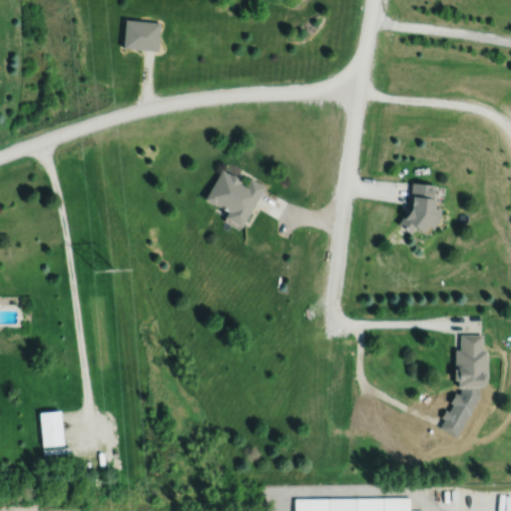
[(124,21),(122,50),(157,53),(160,24),(124,21)]
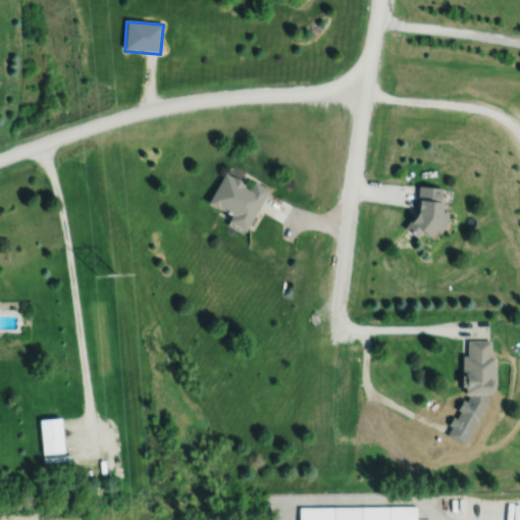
[(225,175),(208,206),(218,213),(219,212),(231,219),(228,225),(246,235),(270,193),(255,184),(250,193),(245,190),(246,188),(243,187),(244,185),(234,178),(232,179),(225,175)]
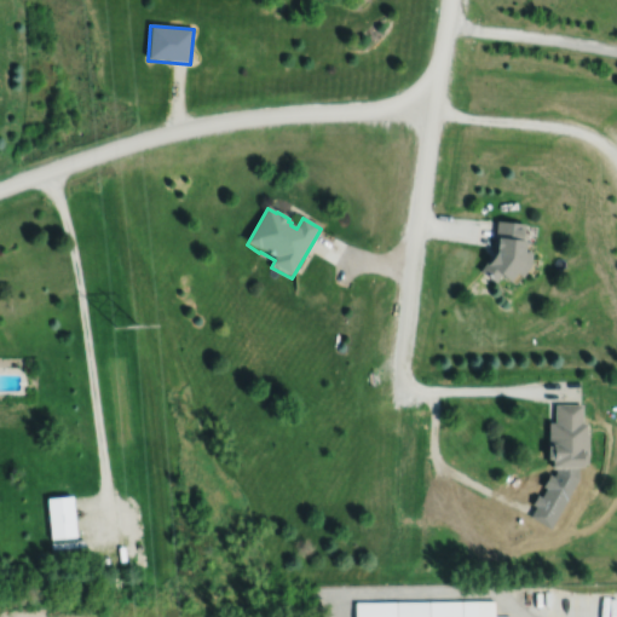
[(499,219),(495,247),(499,248),(490,259),(489,258),(482,269),(496,281),(503,272),(511,278),(517,271),(524,276),(532,265),(534,251),(526,249),(528,237),(525,237),(526,223),(513,219),(499,219)]
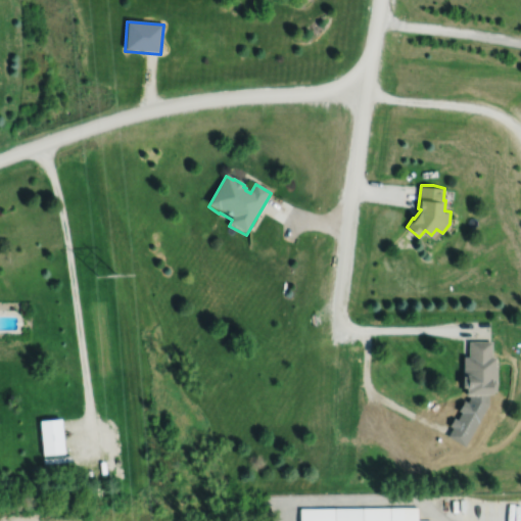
[(470,341),(470,357),(465,357),(465,375),(464,375),(464,386),(468,386),(468,395),(480,395),(480,393),(494,393),(494,391),(498,391),(498,383),(499,383),(499,365),(498,365),(498,357),(493,357),(493,341),(470,341)]
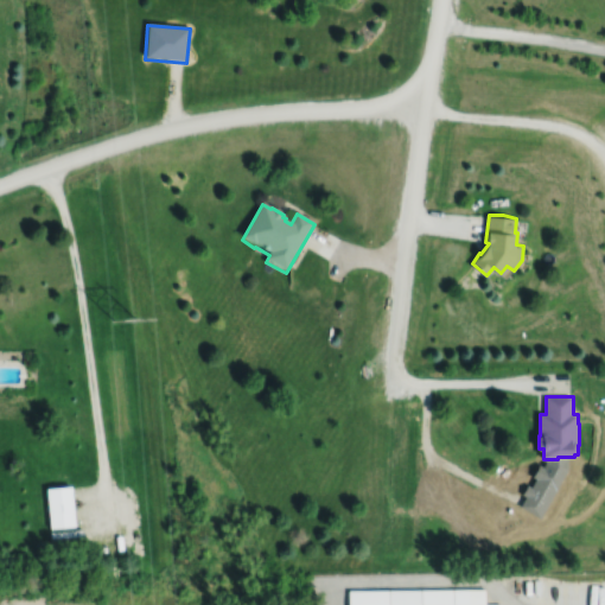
[(49,489),(52,528),(77,526),(74,486),(49,489)]
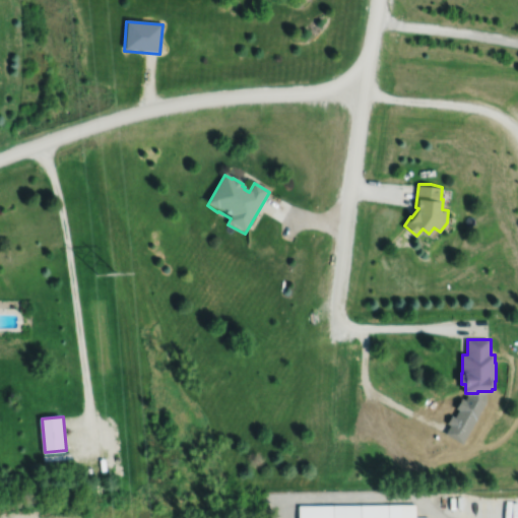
[(299,506),(299,517),(416,517),(416,505),(299,506)]
